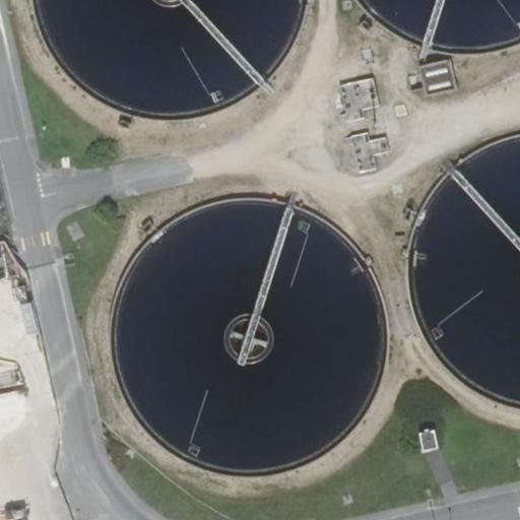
[(427,95),(457,87),(450,58),(418,66),(427,95)]
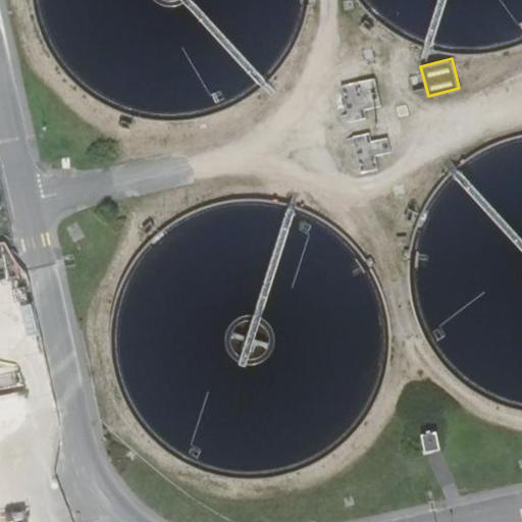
[(372,77),(344,85),(359,119),(364,118),(361,108),(378,105),(372,77)]
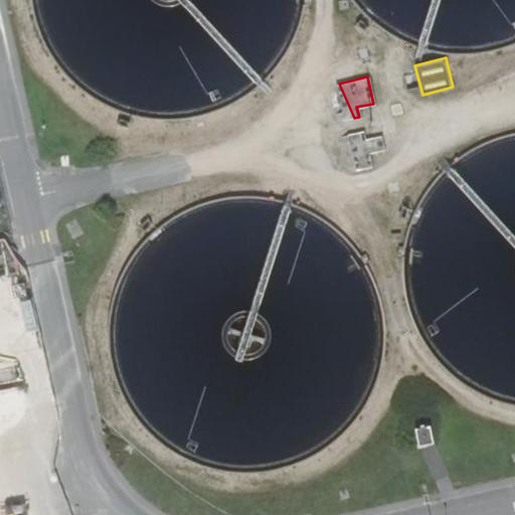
[(335,122),(354,118),(339,83),(334,84),(340,110),(333,112),(335,122)]
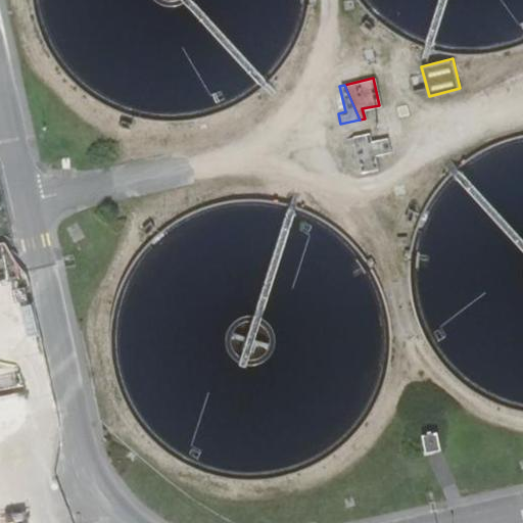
[(382,167),(370,140),(366,133),(343,137),(344,146),(354,145),(359,174),(382,167)]
